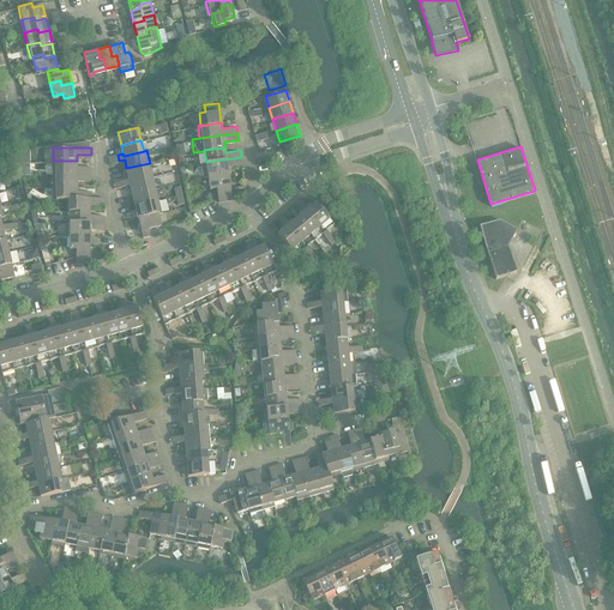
[(206,162),(198,163),(200,176),(208,175),(208,174),(229,171),(228,167),(242,164),(241,157),(206,162)]
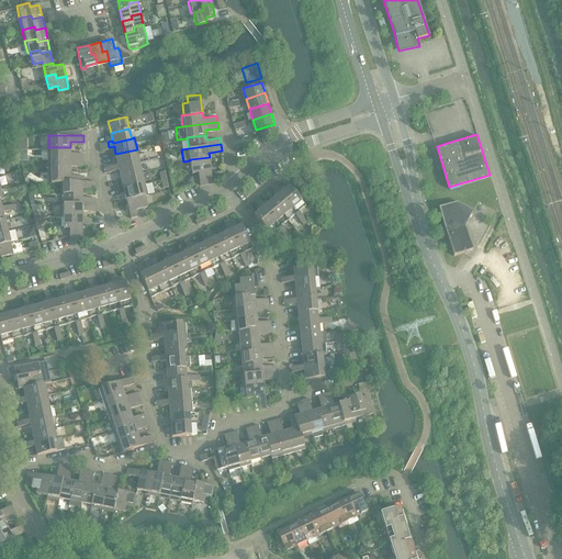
[(70,147),(48,147),(48,158),(83,158),(83,152),(70,152),(70,147)]
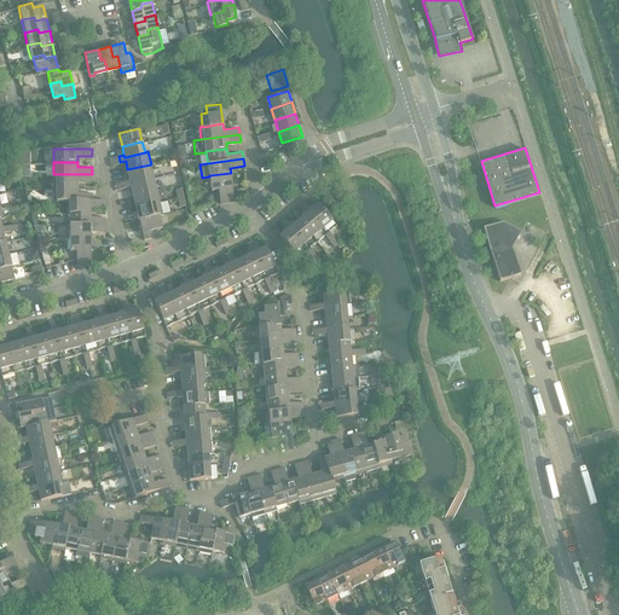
[(154,177),(151,164),(127,169),(129,179),(131,181),(154,177)]
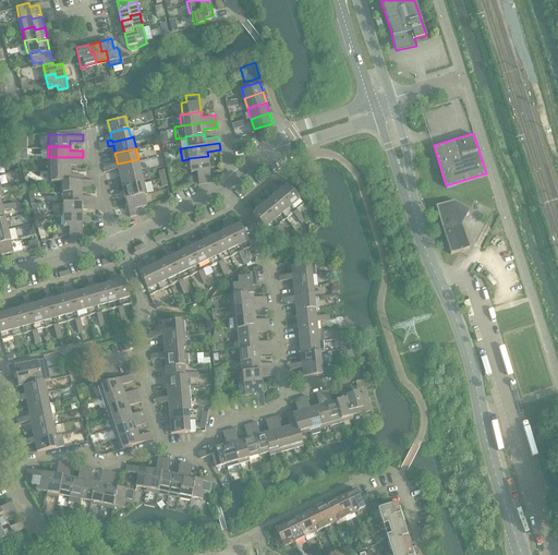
[(208,156),(189,158),(189,159),(191,170),(196,169),(203,168),(209,167),(208,156)]
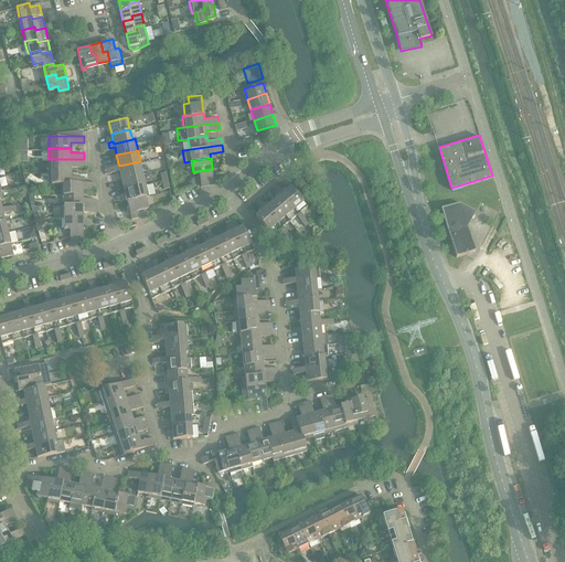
[(84,159),(49,159),(49,170),(71,170),(71,166),(84,166),(84,159)]
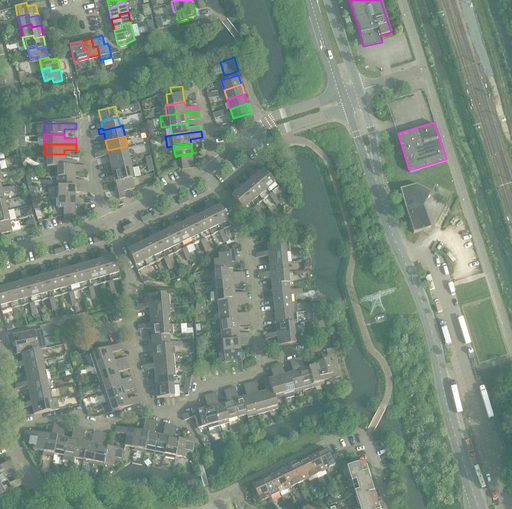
[(107,148),(103,149),(104,154),(108,153),(110,160),(130,156),(127,146),(108,150),(107,148)]
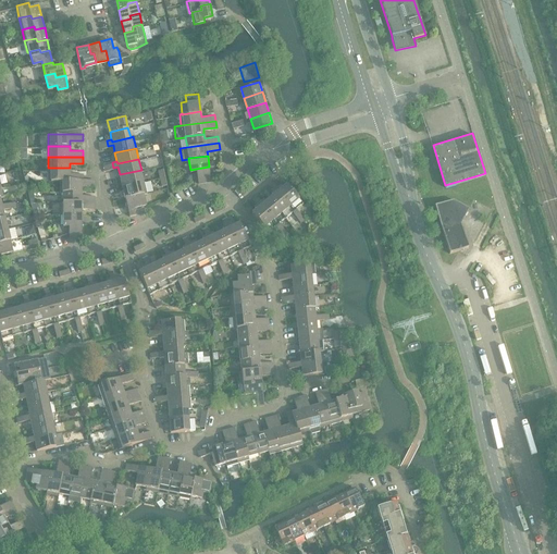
[(83,179),(83,172),(70,172),(70,168),(48,168),(48,180),(60,180),(60,179),(83,179)]
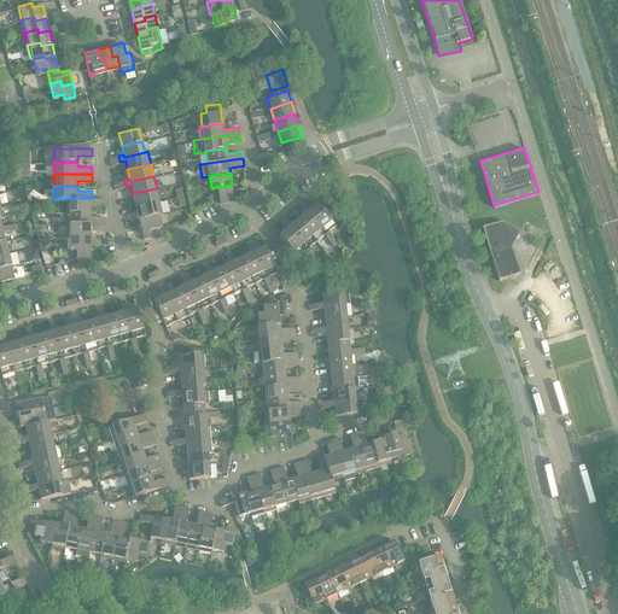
[(157,188),(133,193),(136,205),(159,200),(157,188)]
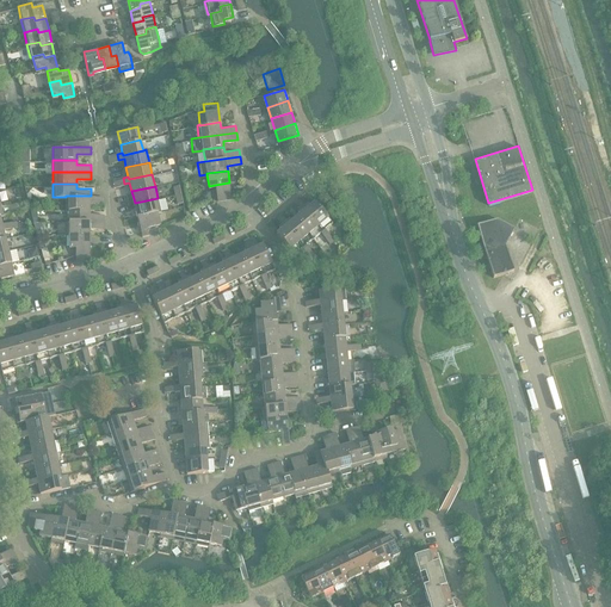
[(104,196),(91,196),(66,196),(66,197),(66,209),(69,209),(69,208),(90,208),(90,203),(104,203),(104,196)]
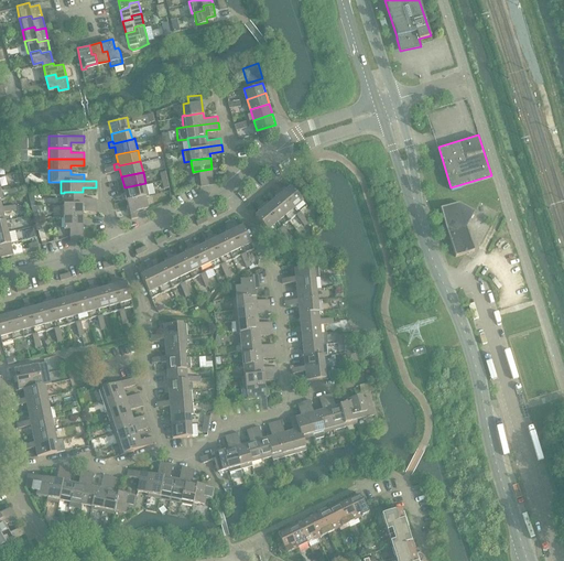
[(275,182),(273,185),(278,191),(274,194),(277,196),(272,200),(289,219),(295,214),(304,224),(308,220),(300,211),(306,204),(291,184),(286,189),(284,186),(281,189),(275,182)]
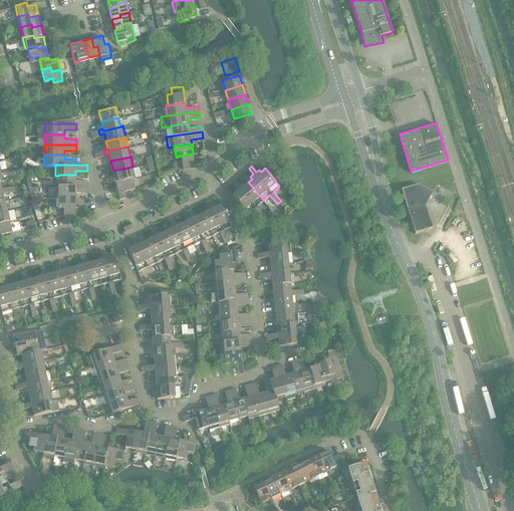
[(133,178),(135,177),(133,167),(113,171),(115,181),(133,177),(133,178)]
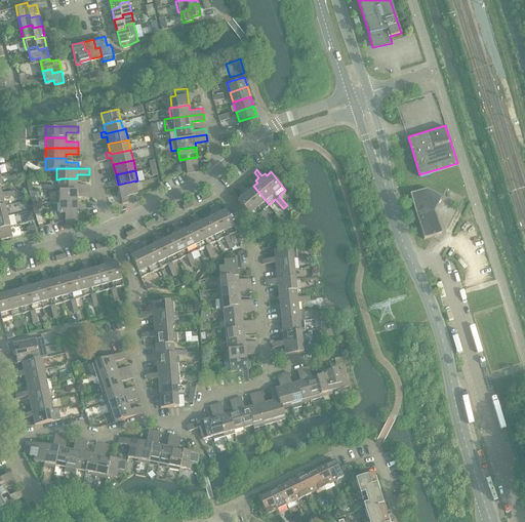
[(77,178),(59,178),(59,179),(59,189),(59,190),(89,189),(89,183),(77,184),(77,178)]
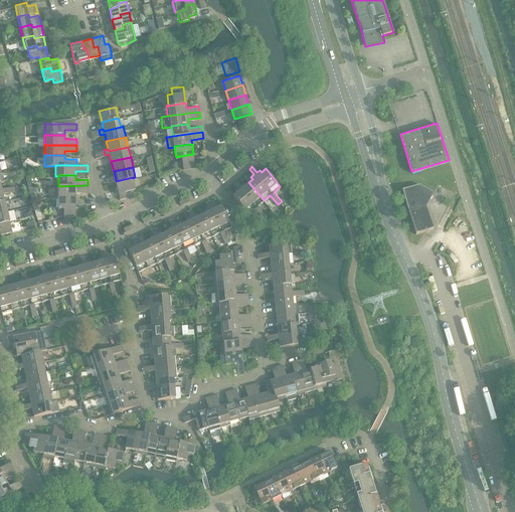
[(135,188),(133,178),(133,177),(116,181),(120,198),(125,196),(124,190),(135,188)]
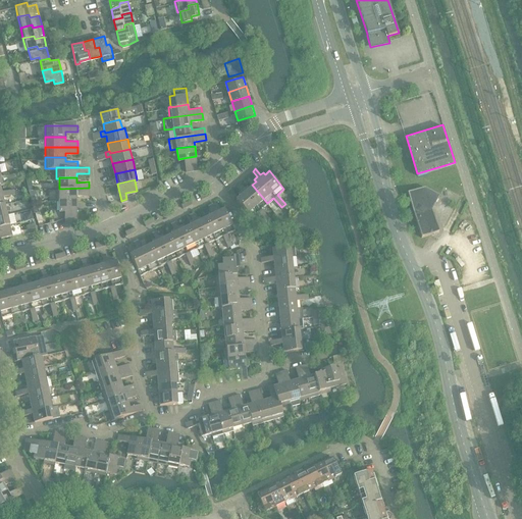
[(240,195),(236,198),(251,216),(258,211),(265,220),(269,217),(261,208),(267,203),(252,185),(249,188),(247,186),(244,188),(239,183),(237,185),(242,190),(239,193),(240,195)]
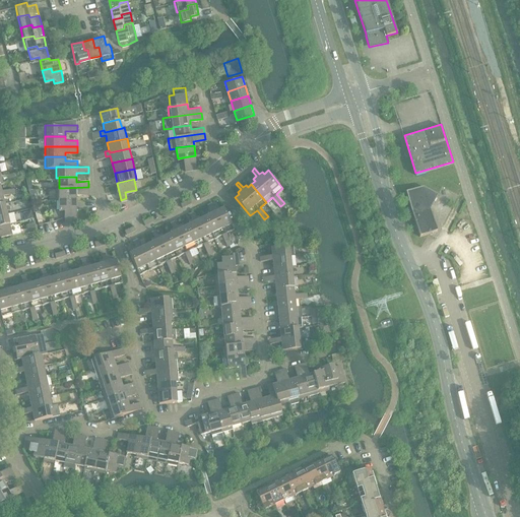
[(424,185),(405,190),(419,235),(437,229),(432,210),(430,207),(438,193),(438,192),(424,185)]
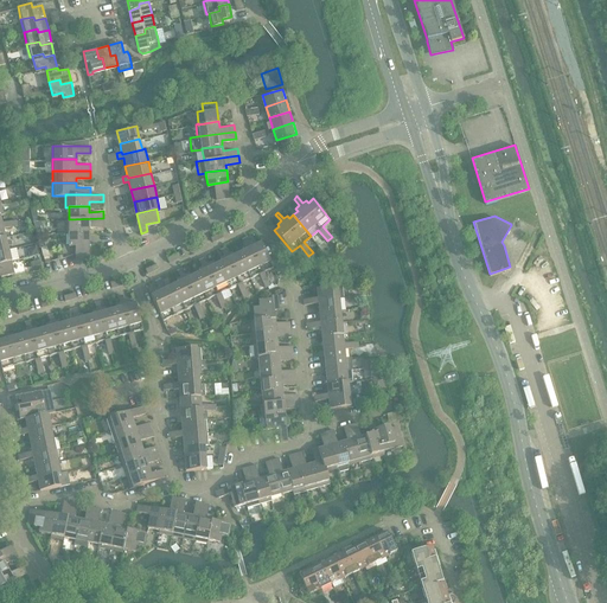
[(103,225),(103,218),(69,219),(69,218),(65,218),(65,232),(69,231),(89,231),(89,225),(103,225)]
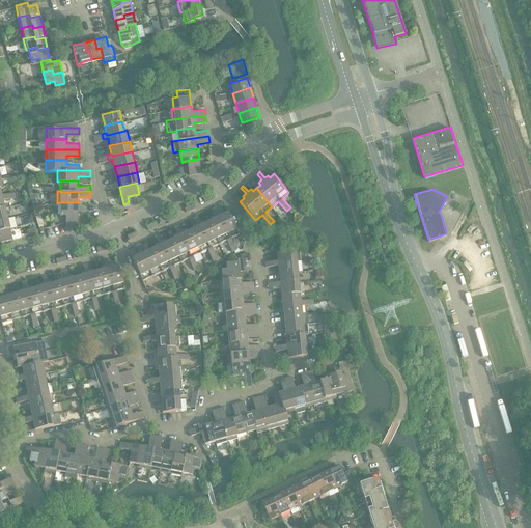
[(78,202),(60,202),(60,214),(65,214),(72,214),(78,213),(78,202)]
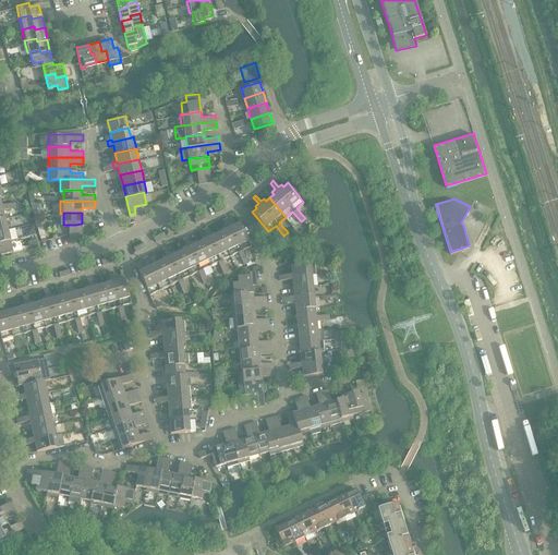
[(222,227),(223,229),(219,231),(230,254),(238,251),(243,263),(249,261),(242,249),(251,244),(240,221),(234,225),(233,221),(230,224),(226,216),(222,218),(227,225),(222,227)]
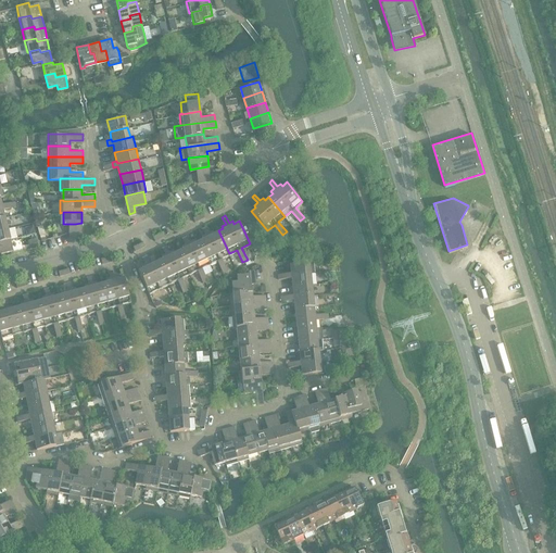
[(28,225),(26,228),(27,234),(35,231),(33,224),(28,225)]
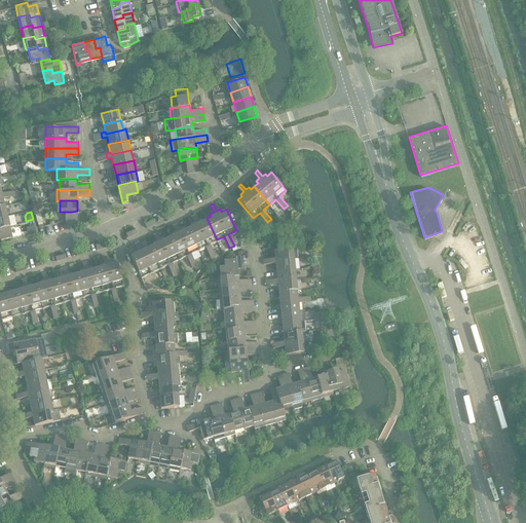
[(191,223),(192,225),(188,227),(198,249),(205,246),(211,257),(215,255),(210,244),(217,239),(207,218),(202,220),(201,218),(197,220),(194,213),(191,215),(194,221),(191,223)]
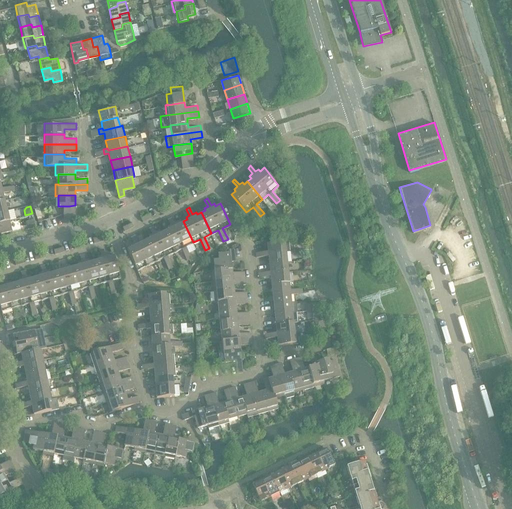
[(0,220),(9,219),(7,209),(0,210),(0,220)]
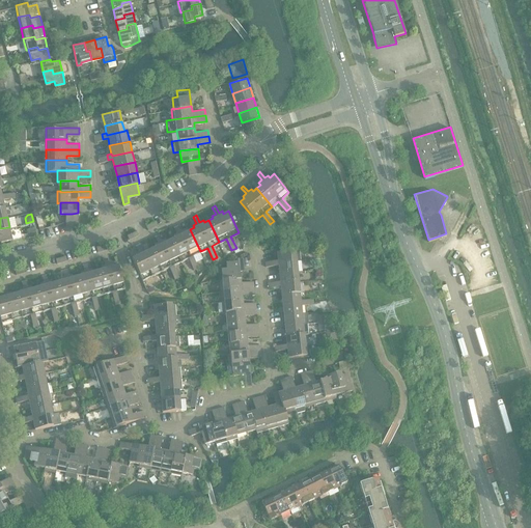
[(174,237),(170,239),(180,260),(188,257),(194,268),(198,266),(193,255),(200,251),(190,229),(186,231),(185,229),(180,231),(177,224),(174,225),(177,232),(173,234),(174,237)]
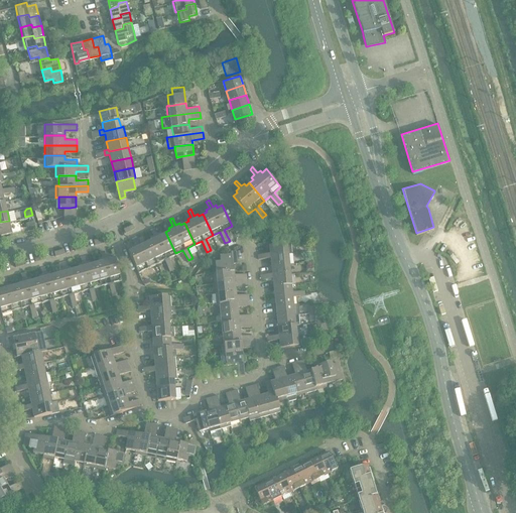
[(9,221),(0,222),(0,240),(2,240),(1,234),(12,231),(9,221)]
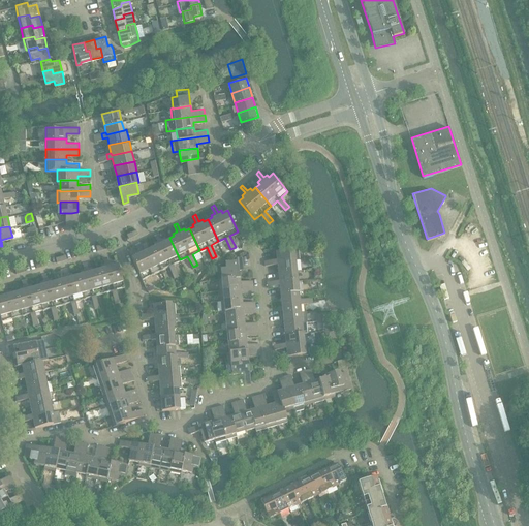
[(179,274),(173,263),(180,259),(169,238),(165,240),(164,238),(161,240),(157,233),(154,234),(158,241),(154,243),(155,245),(151,247),(161,269),(168,265),(174,276),(179,274)]
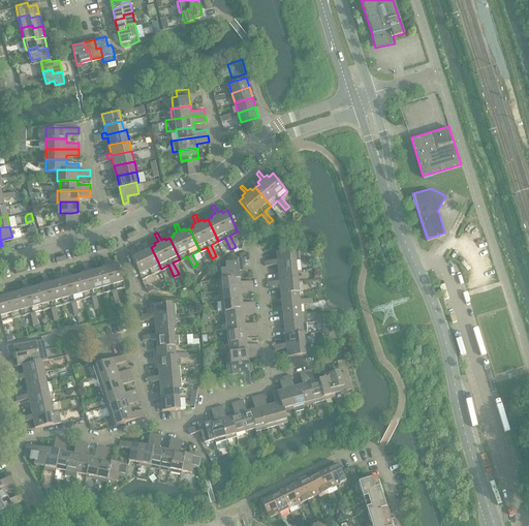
[(138,242),(135,243),(138,250),(135,252),(136,254),(131,256),(142,278),(161,269),(151,247),(147,249),(146,247),(142,248),(138,242)]
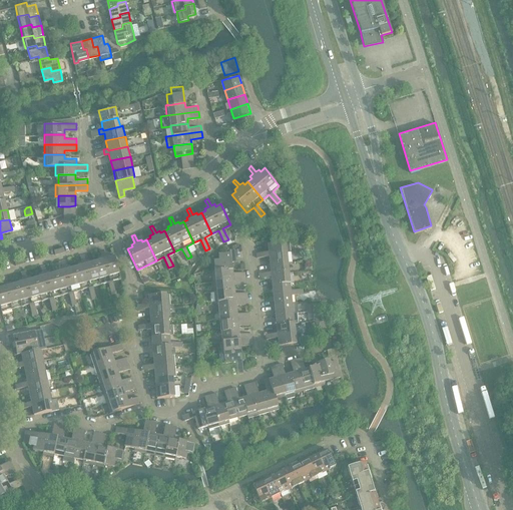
[(289,239),(268,241),(269,249),(269,252),(290,249),(289,239)]
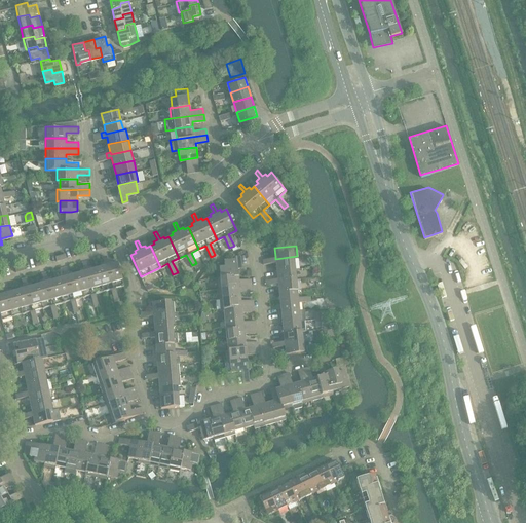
[(101,263),(101,266),(97,267),(103,290),(111,288),(114,300),(118,298),(115,287),(123,285),(117,261),(112,263),(111,260),(108,261),(106,254),(102,255),(104,262),(101,263)]
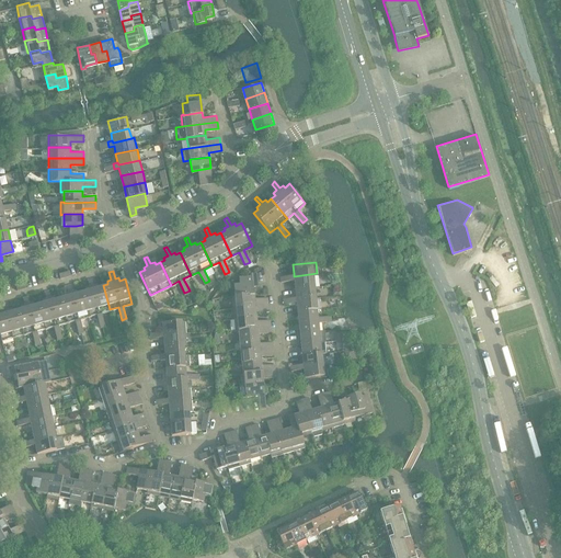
[(251,272),(251,274),(239,275),(240,282),(233,283),(235,294),(235,295),(254,293),(253,285),(258,284),(256,271),(251,272)]
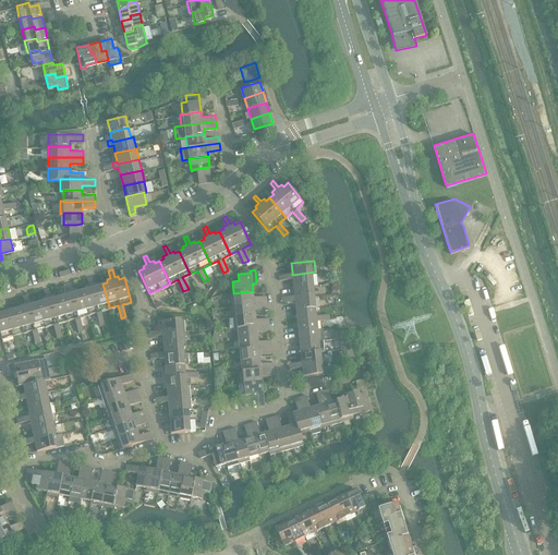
[(292,272),(287,273),(288,278),(292,277),(293,286),(313,284),(311,273),(315,273),(315,272),(292,275),(292,272)]
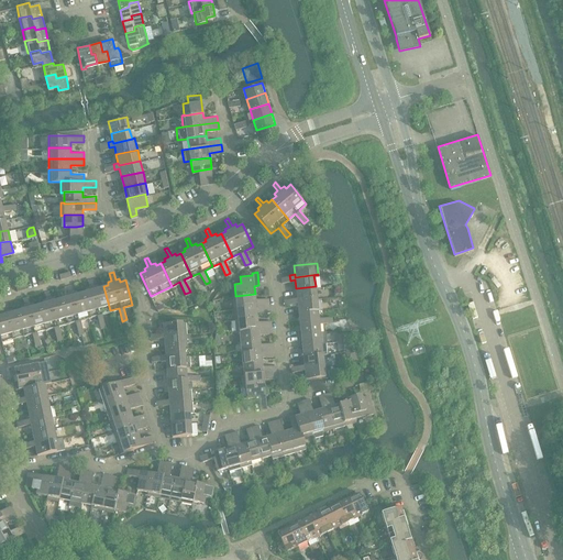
[(102,313),(110,310),(103,286),(99,287),(98,285),(94,286),(91,277),(88,278),(90,287),(86,288),(87,291),(81,292),(88,317),(97,315),(100,327),(106,326),(102,313)]
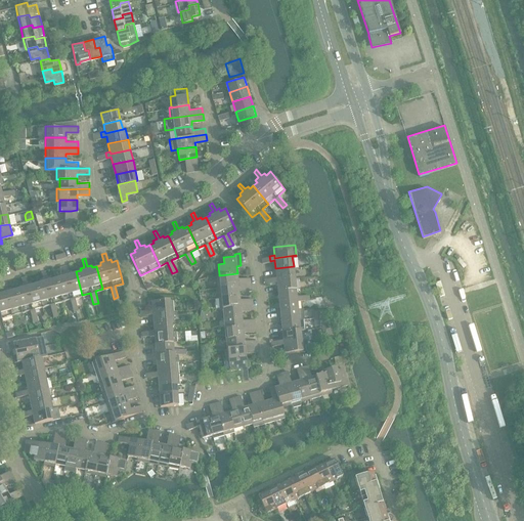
[(63,272),(59,273),(60,276),(55,277),(62,300),(70,298),(74,310),(78,308),(75,297),(82,295),(76,271),(72,273),(71,270),(67,271),(64,264),(61,265),(63,272)]
